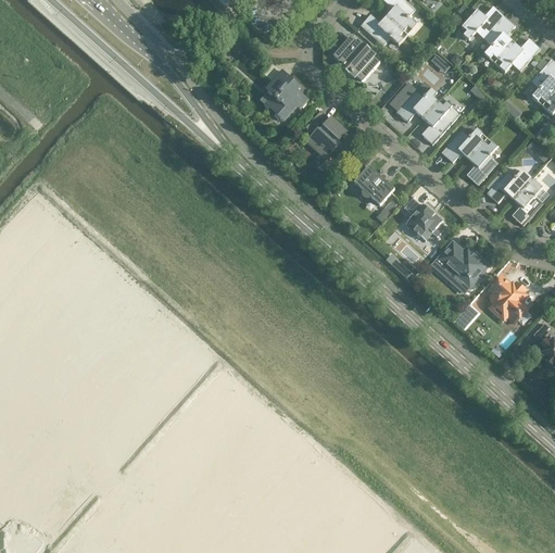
[(392,8),(386,15),(407,34),(416,24),(407,16),(415,8),(406,0),(383,0),(392,8)]
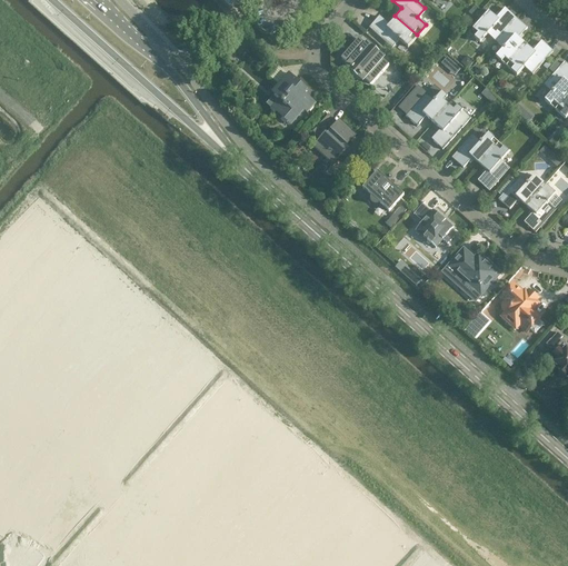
[(487,31),(495,39),(515,16),(504,6),(495,16),(488,9),(468,30),(479,40),(487,31)]
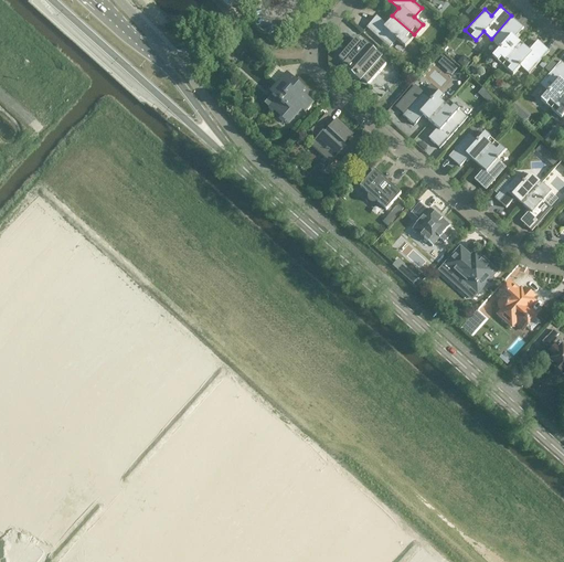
[(404,45),(414,34),(392,16),(385,22),(376,13),(365,25),(389,45),(396,38),(404,45)]
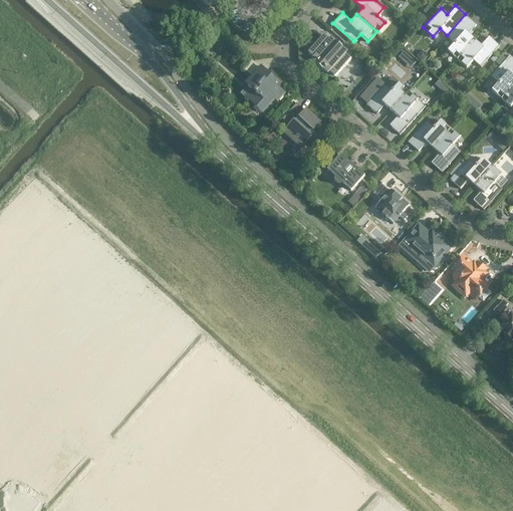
[(465,14),(447,35),(454,41),(447,49),(457,57),(474,38),(468,32),(476,23),(465,14)]
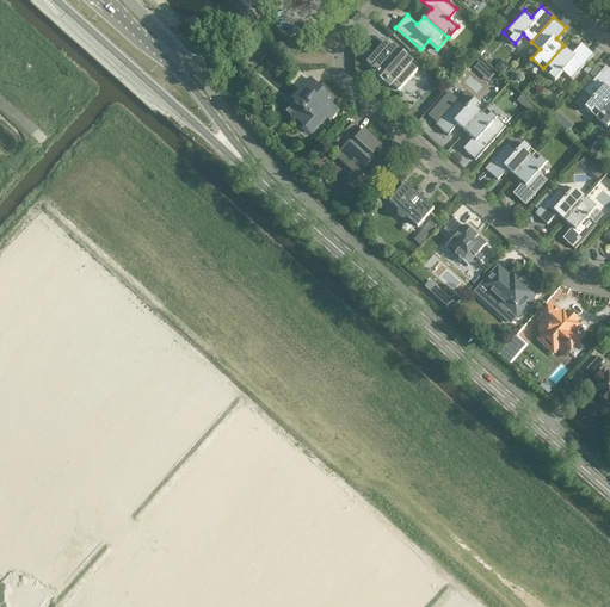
[(365,61),(398,90),(417,68),(384,39),(365,61)]
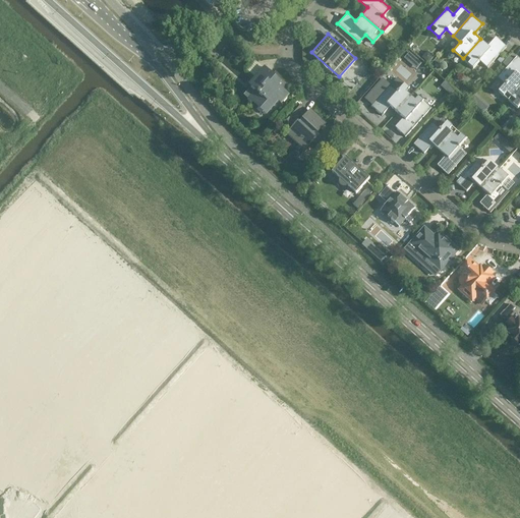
[(486,45),(480,39),(463,58),(472,67),(479,59),(486,66),(506,45),(495,36),(486,45)]
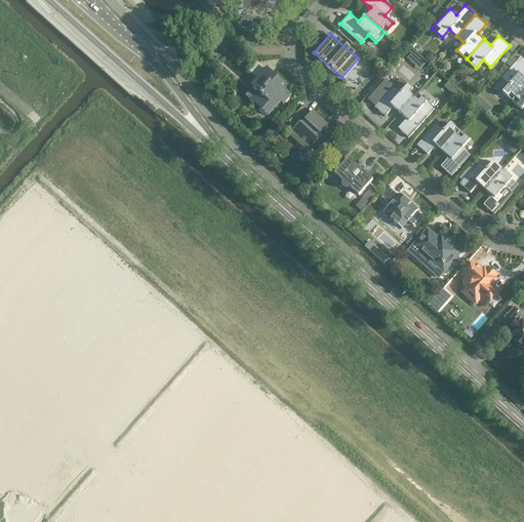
[(419,66),(425,58),(412,49),(407,56),(419,66)]
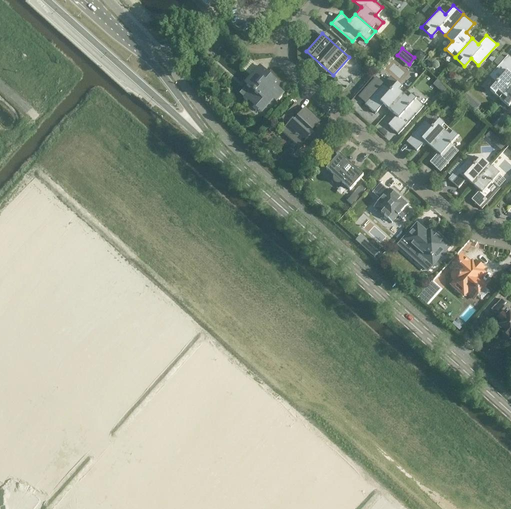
[(489,88),(499,97),(510,82),(510,72),(509,71),(510,69),(510,56),(507,53),(489,74),(496,80),(489,88)]
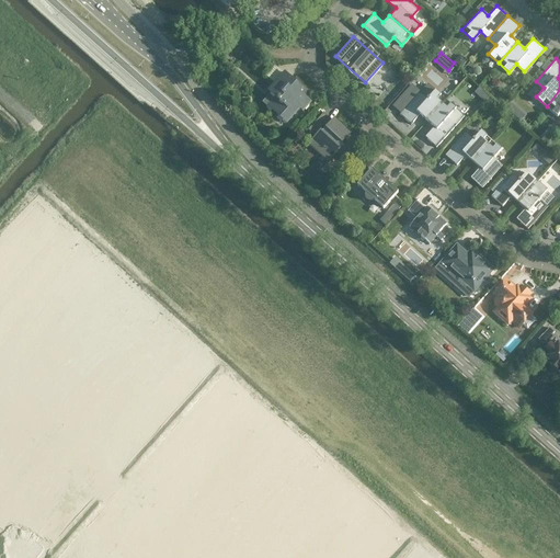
[(304,107),(310,100),(293,84),(296,81),(284,71),(269,89),(271,91),(263,99),(283,117),(290,109),(293,111),(299,104),(304,107)]
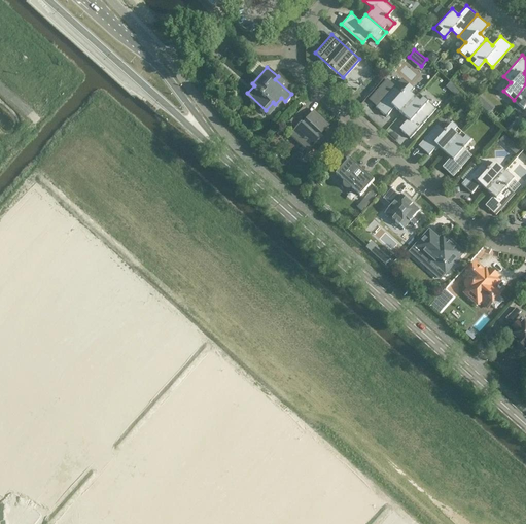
[(374,79),(381,74),(377,68),(369,74),(374,79)]
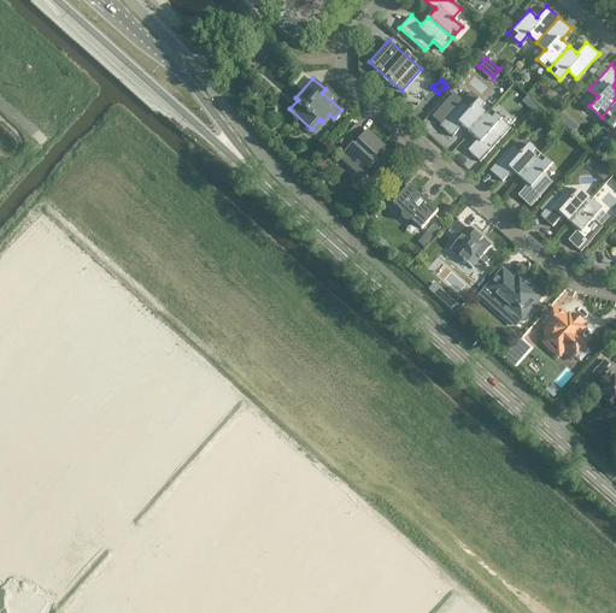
[(452,90),(430,113),(440,122),(439,123),(451,134),(461,124),(469,130),(490,107),(479,98),(471,92),(463,100),(461,99),(452,90)]
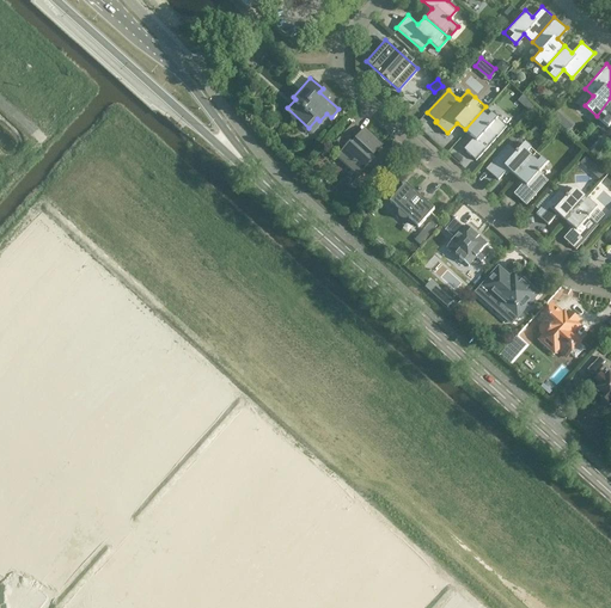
[(610,98),(597,116),(608,126),(610,121),(610,98)]
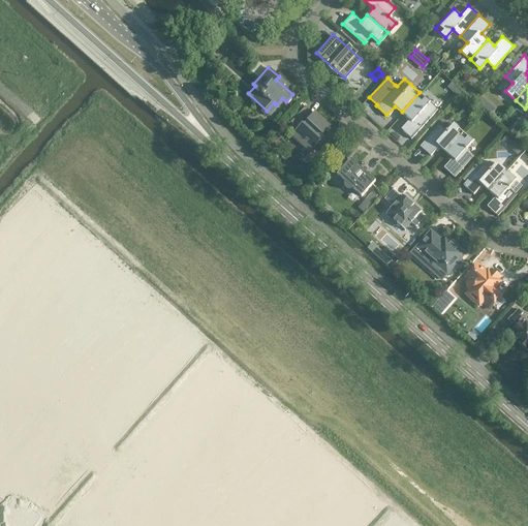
[(408,118),(400,127),(411,136),(437,107),(430,100),(420,92),(402,112),(408,118)]
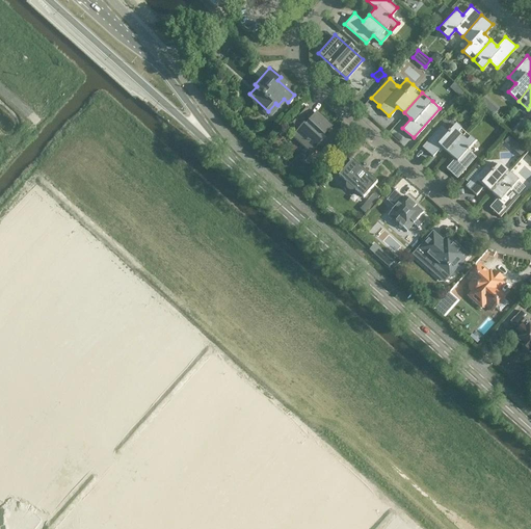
[(332,139),(337,133),(307,105),(291,121),(298,127),(291,134),(311,153),(319,144),(320,144),(320,149),(324,152),(328,152),(332,149),(332,143),(333,143),(332,139)]
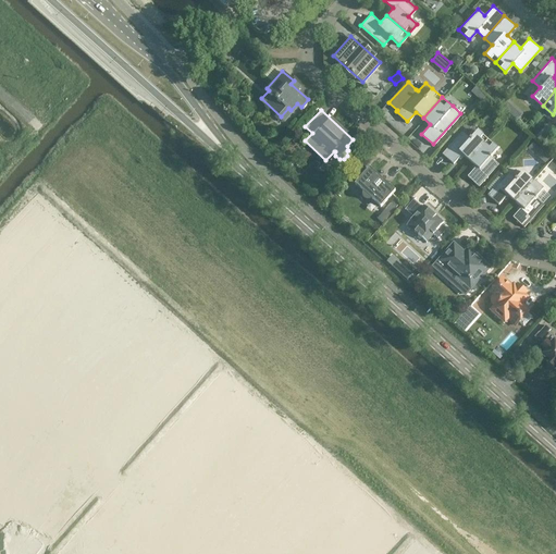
[(461,152),(468,159),(487,137),(477,128),(470,137),(461,130),(442,152),(453,162),(461,152)]
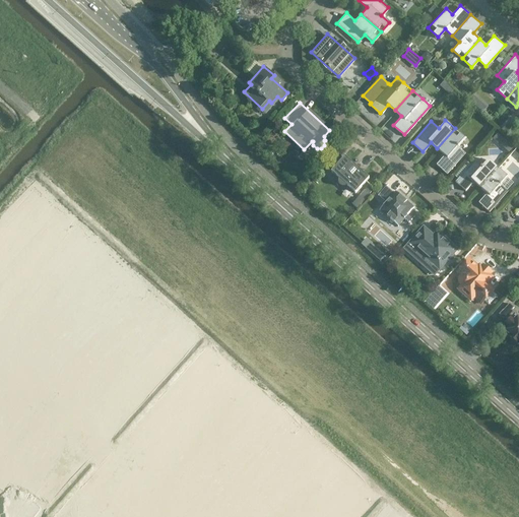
[(455,128),(437,148),(444,153),(436,163),(446,173),(465,151),(457,144),(464,137),(455,128)]
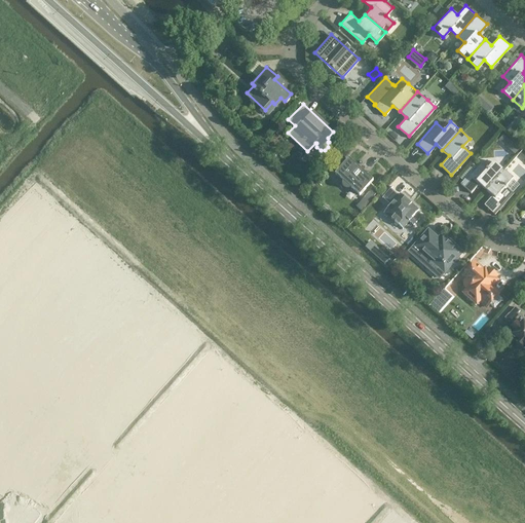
[(359,193),(372,178),(348,156),(334,172),(343,179),(342,181),(342,184),(343,186),(345,187),(348,187),(350,185),(359,193)]
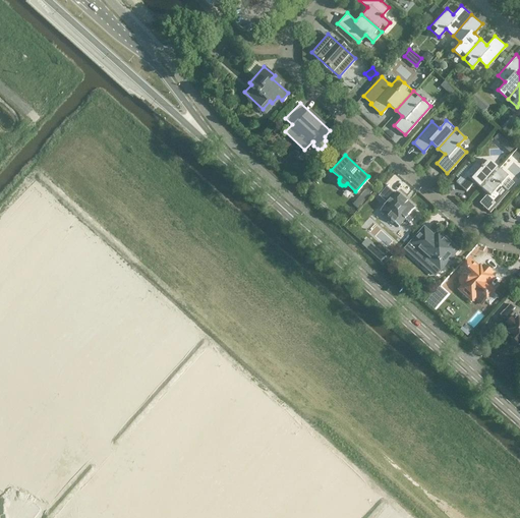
[(474,180),(480,186),(499,167),(488,158),(481,166),(474,159),(455,180),(466,189),(474,180)]
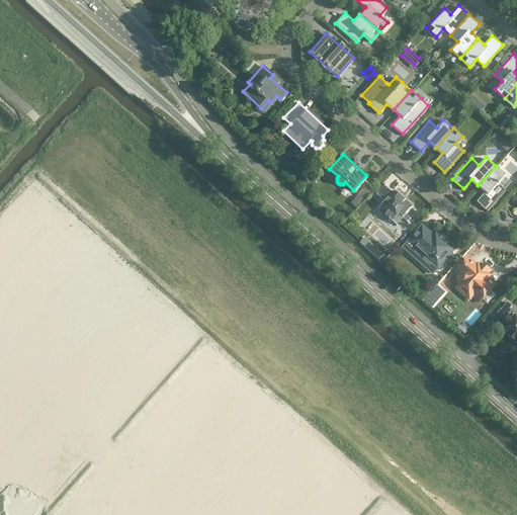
[(496,166),(478,185),(485,191),(477,200),(487,209),(505,188),(498,182),(505,174),(496,166)]
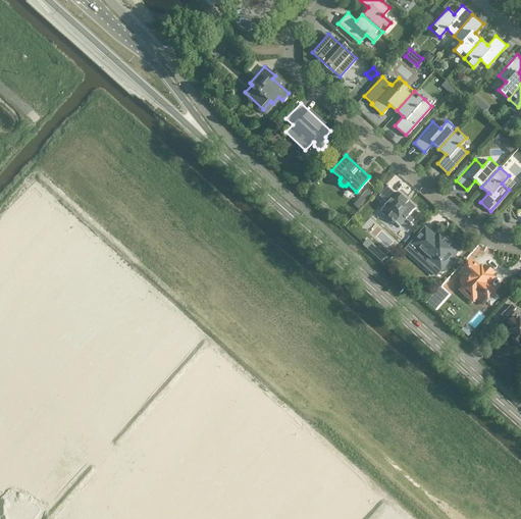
[(388,183),(379,194),(387,201),(380,208),(399,224),(402,221),(407,215),(411,219),(420,211),(415,206),(413,208),(403,199),(405,197),(388,183)]
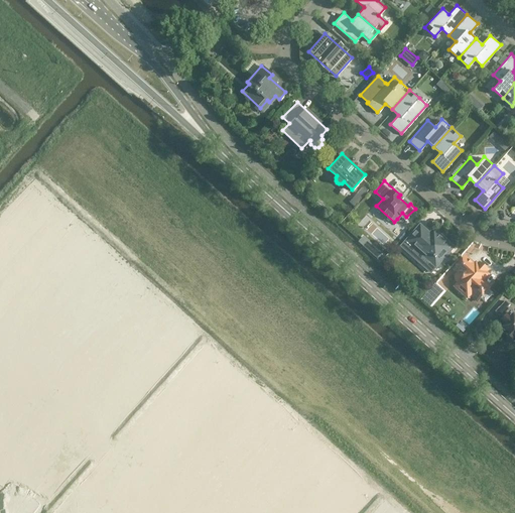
[(449,254),(449,252),(449,251),(448,249),(453,245),(442,237),(442,236),(440,234),(439,234),(436,232),(434,234),(430,234),(429,233),(419,224),(406,239),(430,261),(430,262),(435,266),(440,261),(439,260),(442,256),(445,257),(446,256),(448,255),(449,254)]
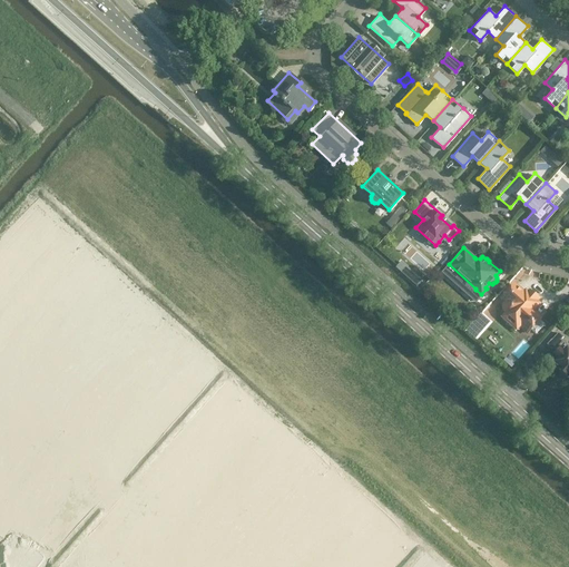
[(513,283),(500,297),(502,300),(501,303),(501,305),(501,309),(502,311),(499,315),(516,330),(519,326),(527,333),(530,329),(535,332),(543,322),(539,318),(540,316),(532,309),(538,302),(525,291),(523,292),(513,283)]
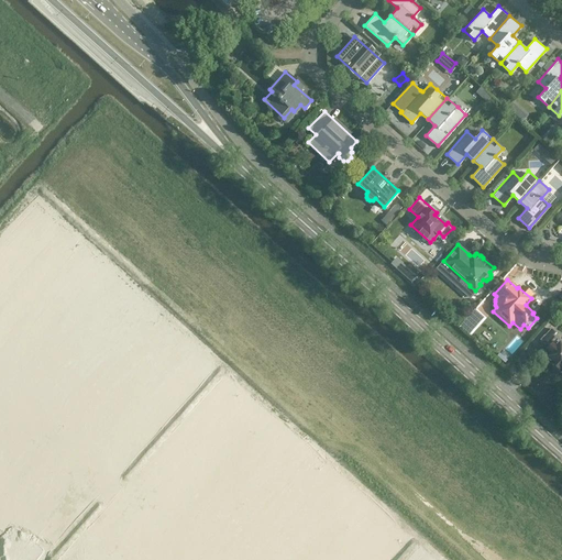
[(558,338),(553,333),(555,331),(551,327),(540,339),(546,344),(540,351),(546,355),(546,357),(552,362),(551,363),(560,371),(561,368),(561,342),(558,339),(558,338)]
